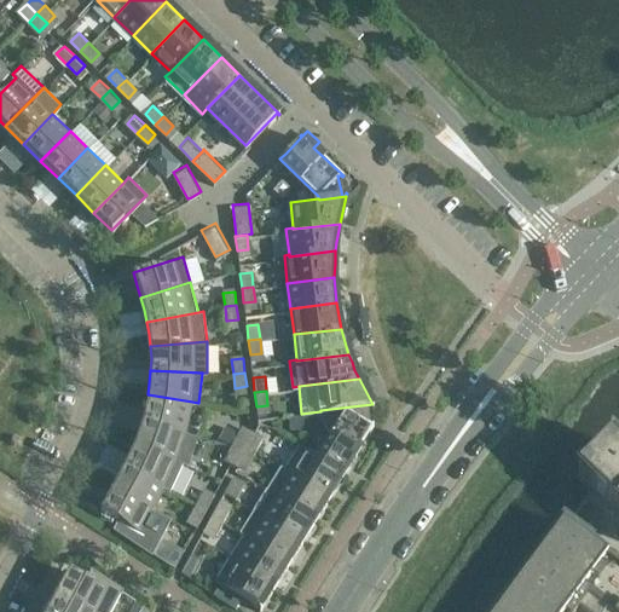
[(143,419),(186,431),(192,402),(148,394),(145,406),(143,419)]
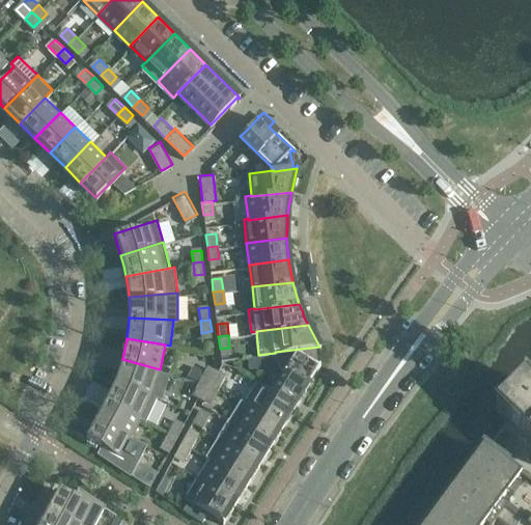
[(275,353),(283,371),(273,389),(262,382),(261,383),(296,405),(320,364),(319,363),(318,364),(316,348),(318,348),(319,349),(320,349),(319,347),(275,352),(275,353)]
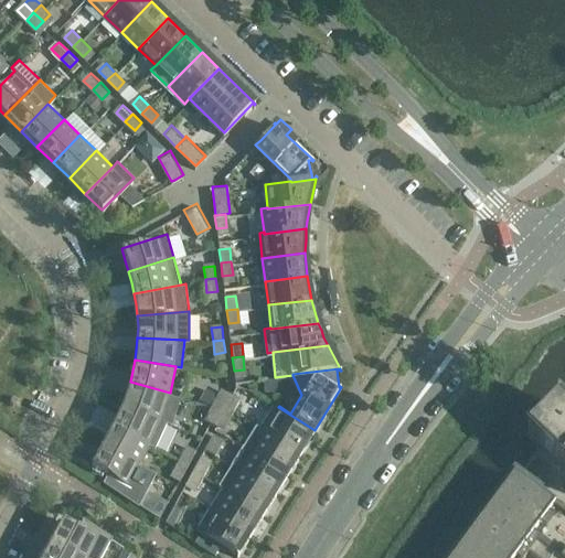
[(276,389),(275,377),(264,377),(264,389),(276,389)]
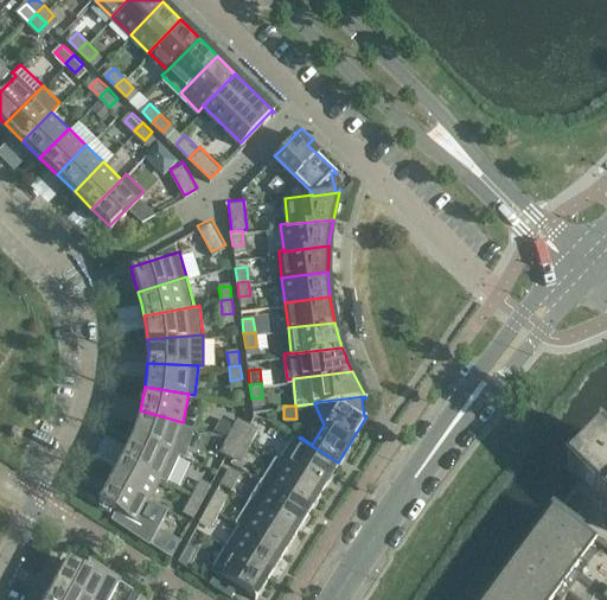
[(136,422),(133,433),(179,452),(184,454),(193,425),(183,422),(140,410),(136,422)]
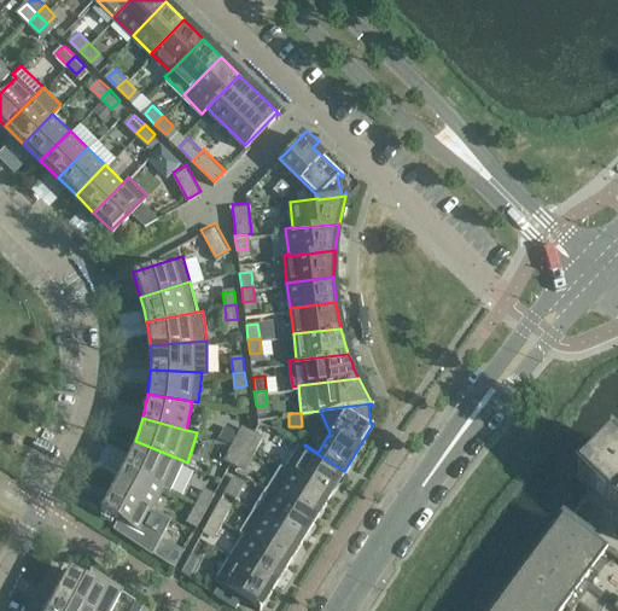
[(225,422),(217,435),(229,441),(237,428),(225,422)]
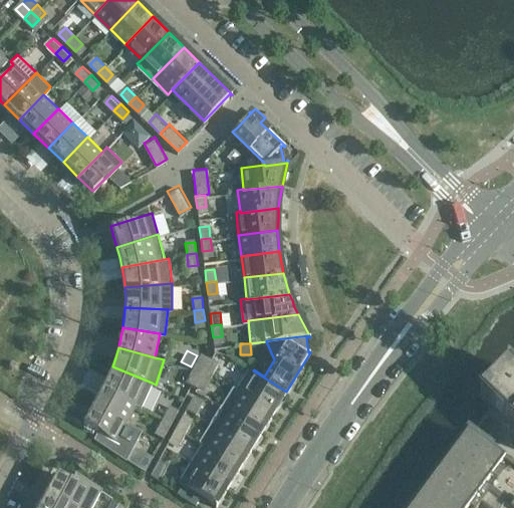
[(194,364),(203,368),(208,358),(200,353),(194,364)]
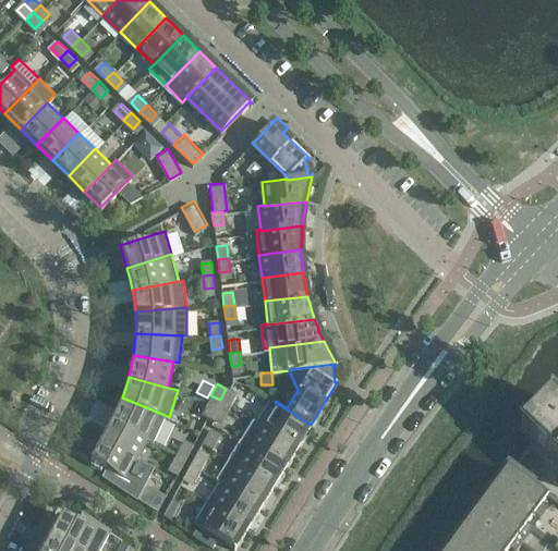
[(226,389),(220,400),(229,405),(235,393),(226,389)]
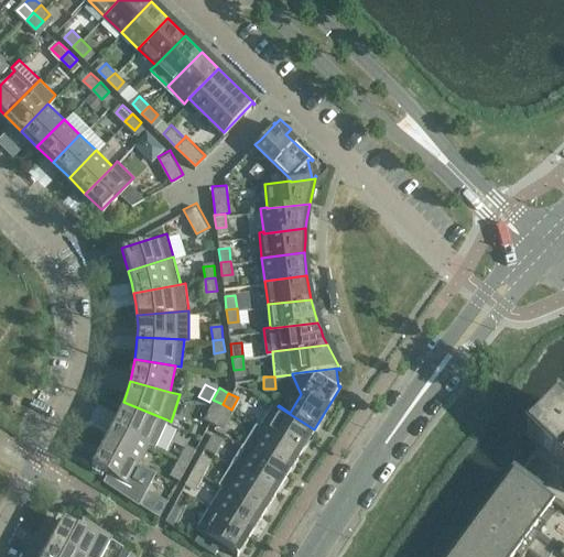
[(525,428),(538,439),(563,465),(563,405),(556,397),(525,428)]
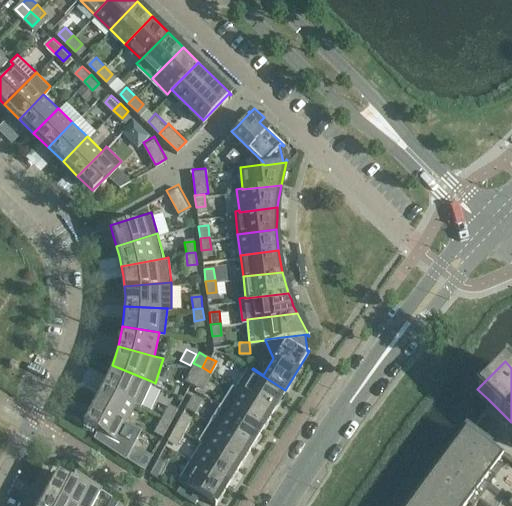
[(188,373),(196,378),(202,367),(193,363),(188,373)]
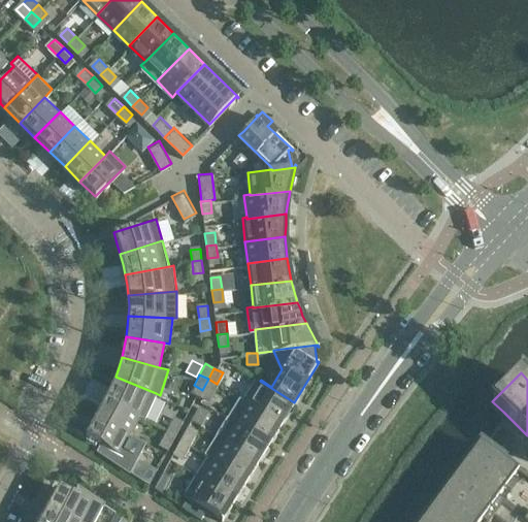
[(116,377),(111,387),(106,396),(139,414),(144,417),(156,393),(116,377)]
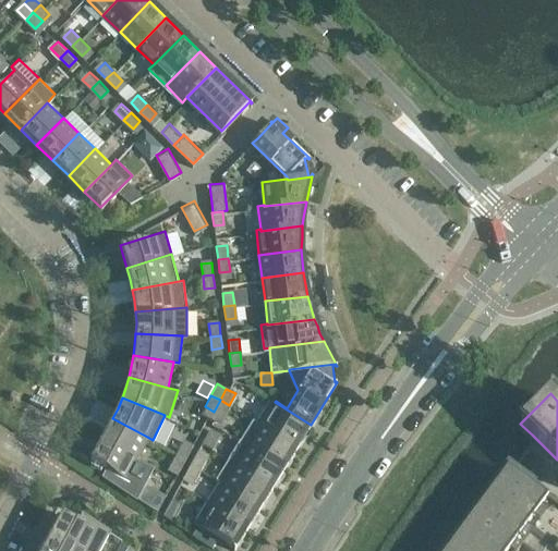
[(269,398),(256,418),(263,423),(298,444),(311,425),(275,402),(276,401),(269,398)]
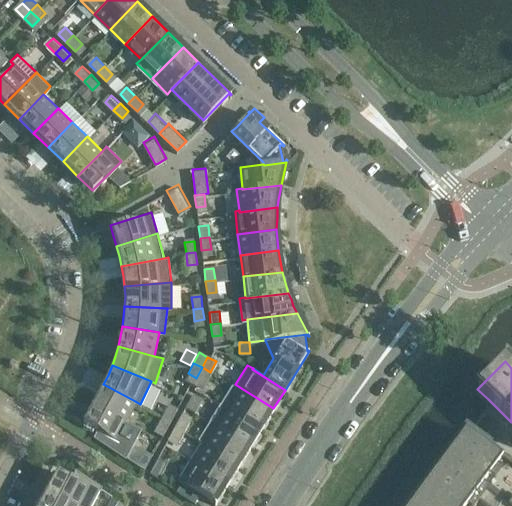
[(202,367),(196,378),(205,382),(210,372),(202,367)]
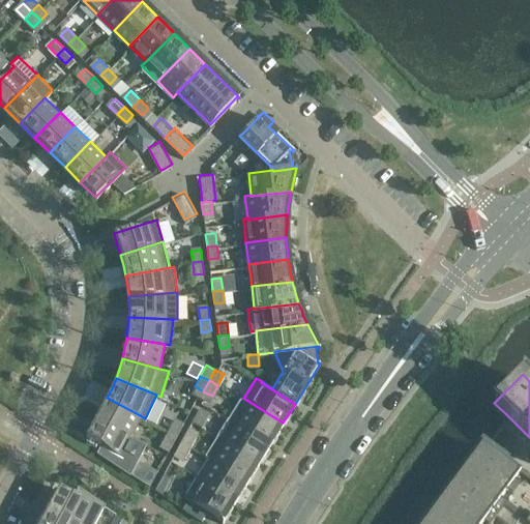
[(283,423),(249,402),(240,397),(229,415),(271,441),(283,423)]
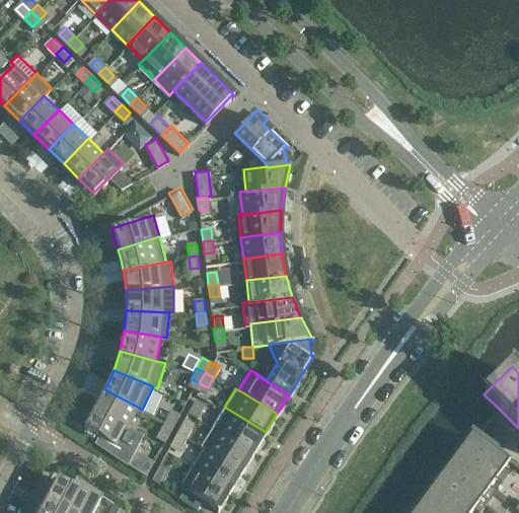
[(94,408),(127,425),(137,407),(104,389),(99,398),(94,408)]
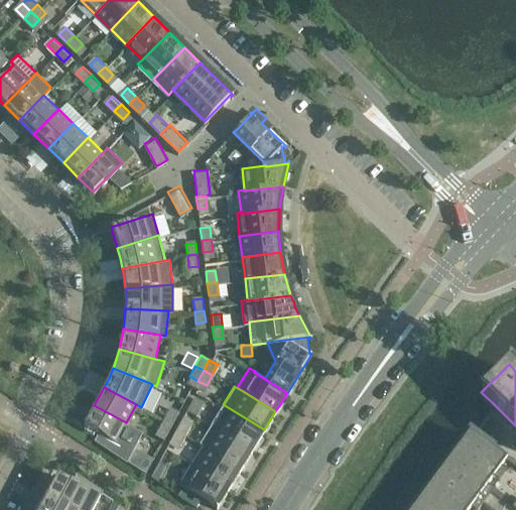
[(192,397),(186,407),(196,412),(202,401),(192,397)]
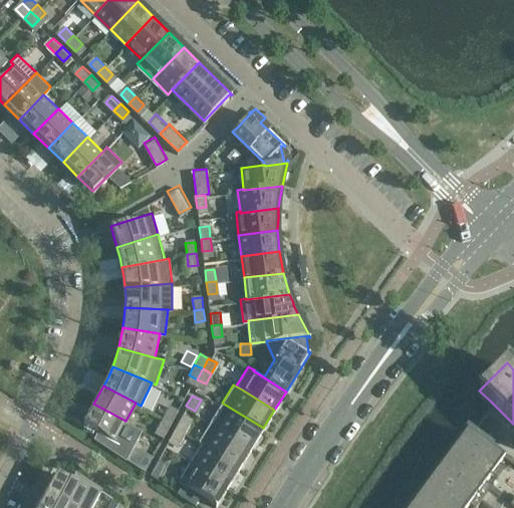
[(222,403),(210,421),(252,447),(263,428),(222,403)]
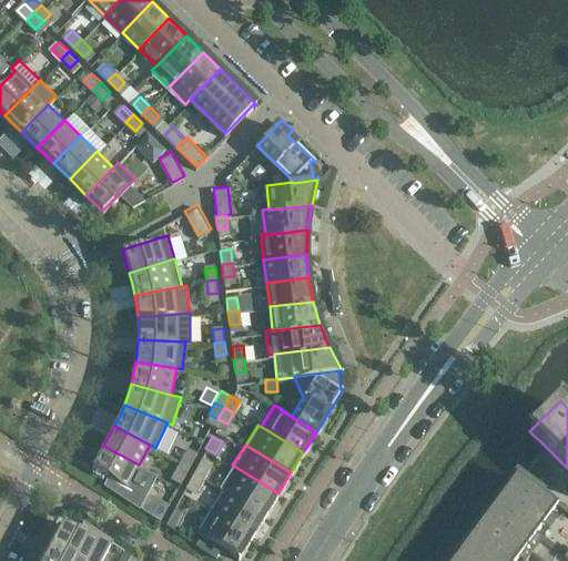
[(93,466),(92,467),(110,476),(107,482),(138,502),(153,472),(139,465),(103,446),(99,456),(93,466)]
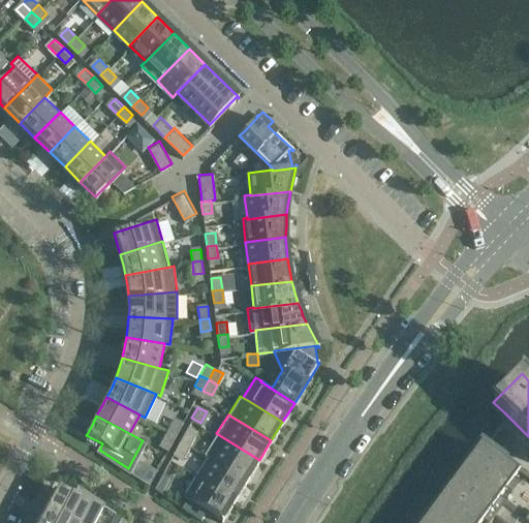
[(167,429),(176,434),(182,423),(173,419),(167,429)]
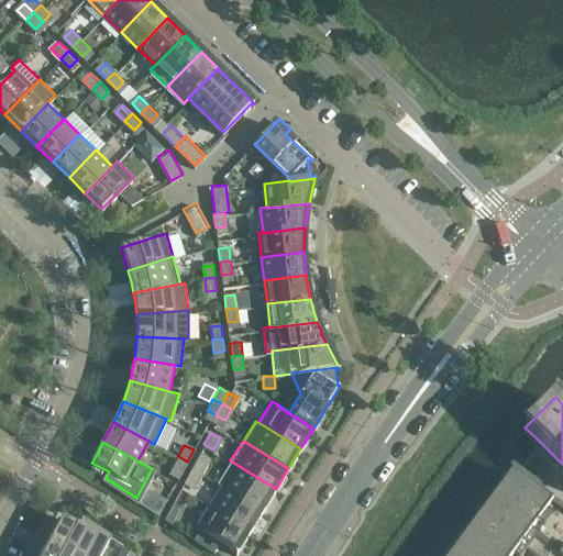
[(192,466),(201,471),(208,459),(198,455),(192,466)]
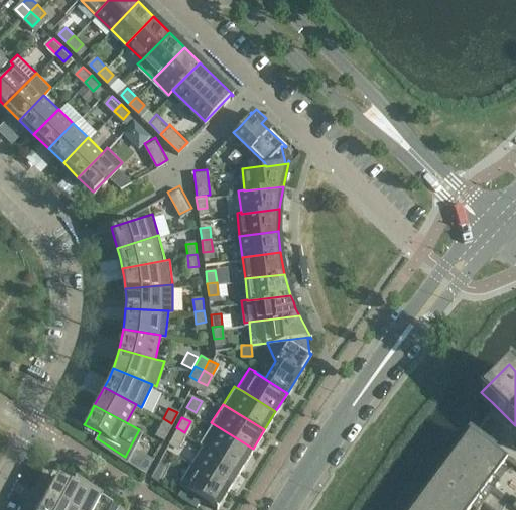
[(171,423),(163,418),(157,429),(166,433),(171,423)]
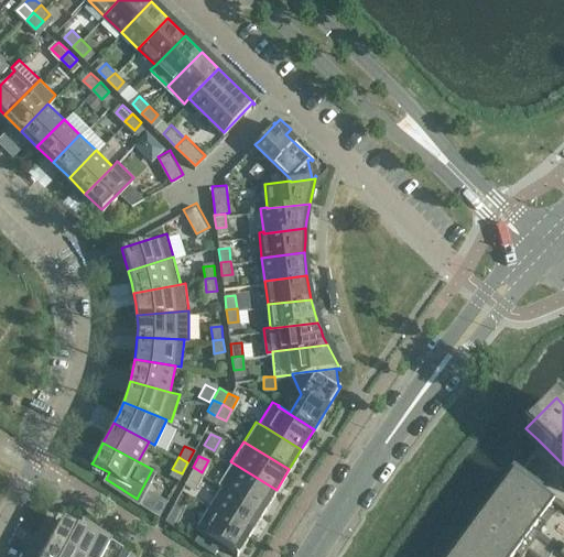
[(277,490),(230,461),(218,481),(263,510),(277,490)]
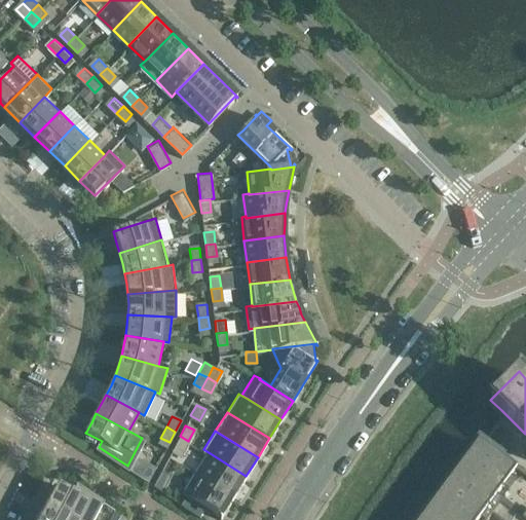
[(188,441),(180,436),(174,446),(183,451),(188,441)]
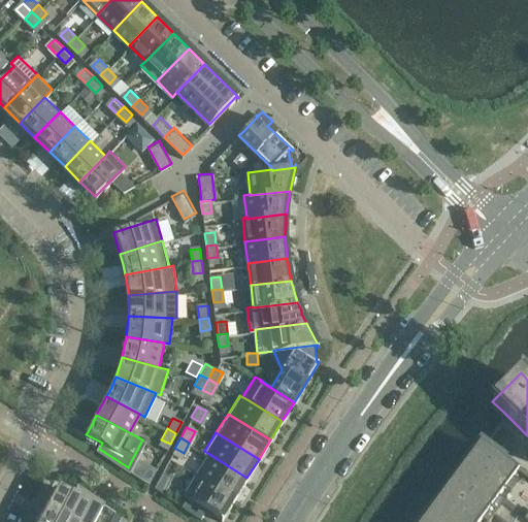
[(421,521),(527,521),(527,475),(526,474),(527,470),(527,469),(516,460),(513,464),(481,441),(421,521)]
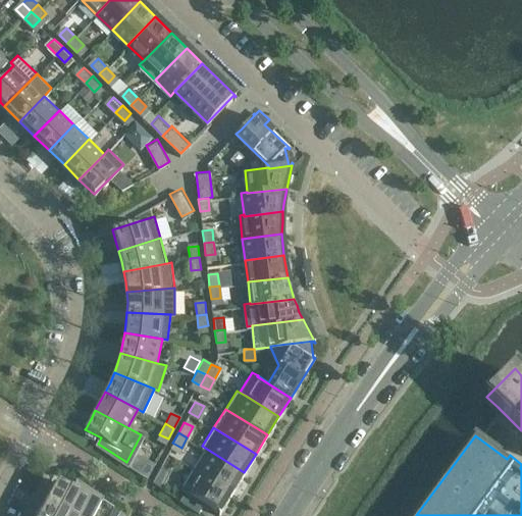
[(205,448),(194,467),(232,492),(244,472),(202,446),(205,448)]
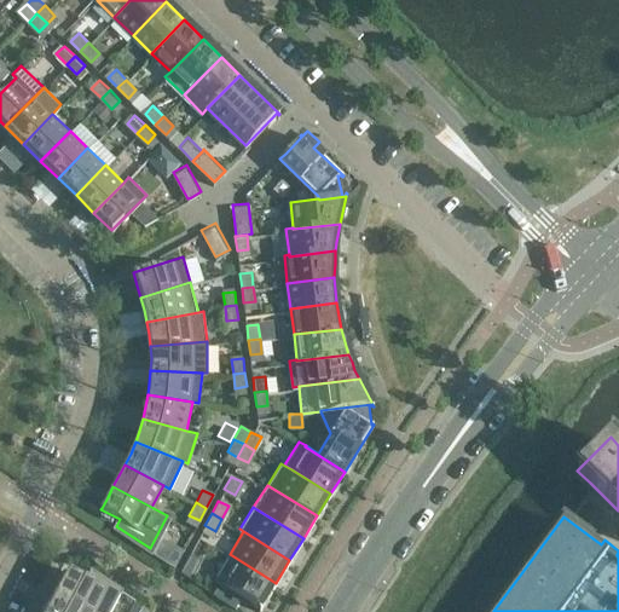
[(165,558),(174,565),(184,547),(174,542),(165,558)]
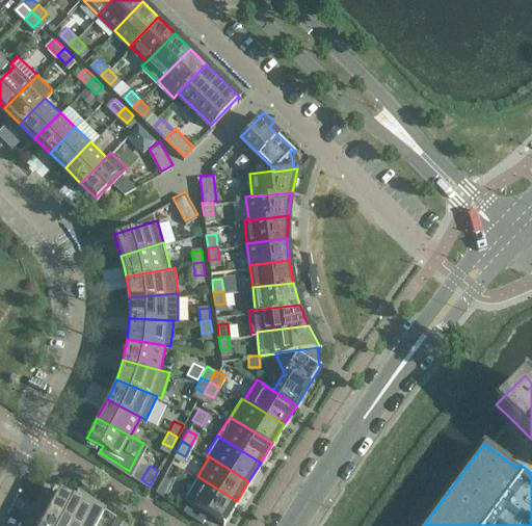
[(164,474),(156,489),(165,495),(174,479),(164,474)]
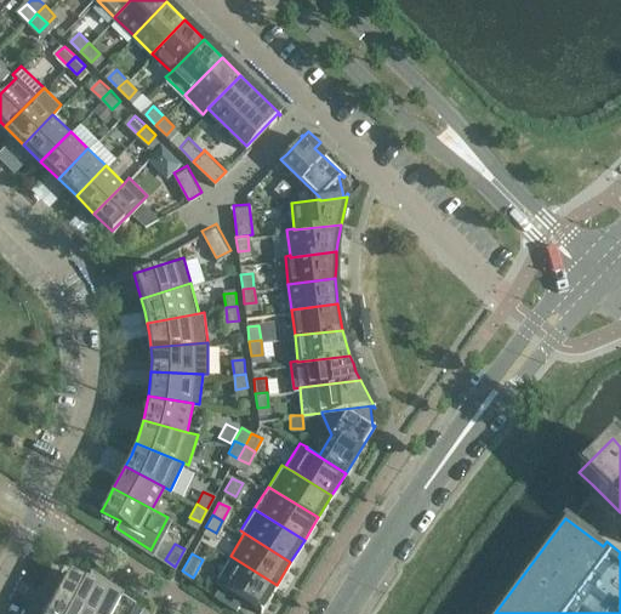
[(216,579),(222,583),(216,593),(234,606),(241,595),(261,607),(260,608),(261,609),(277,585),(231,556),(216,579)]
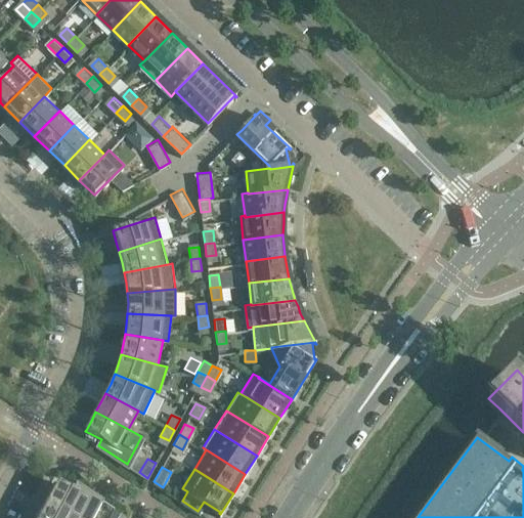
[(92,517),(103,498),(94,491),(77,480),(77,481),(78,482),(75,488),(58,480),(48,500),(82,517),(92,517)]
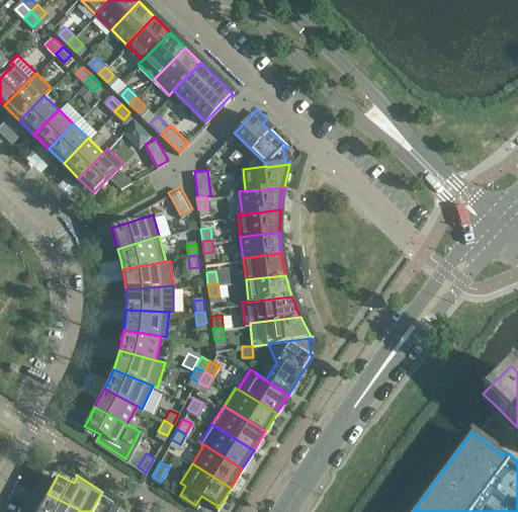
[(81,511),(48,494),(37,511),(81,511)]
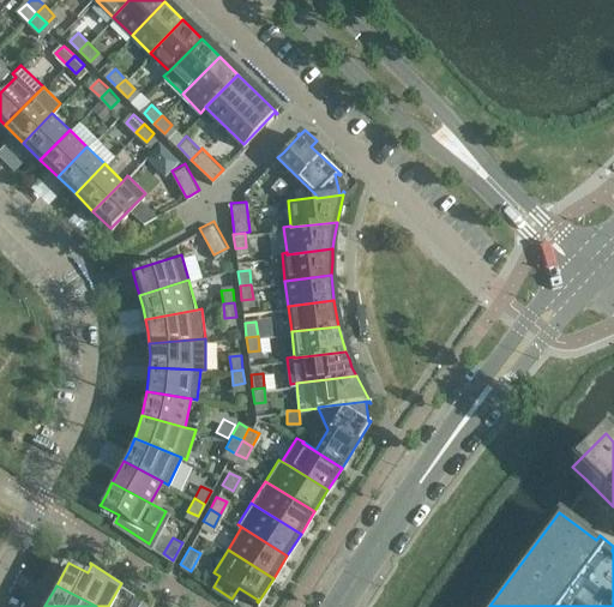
[(148,606),(151,604),(140,596),(134,606),(148,606)]
